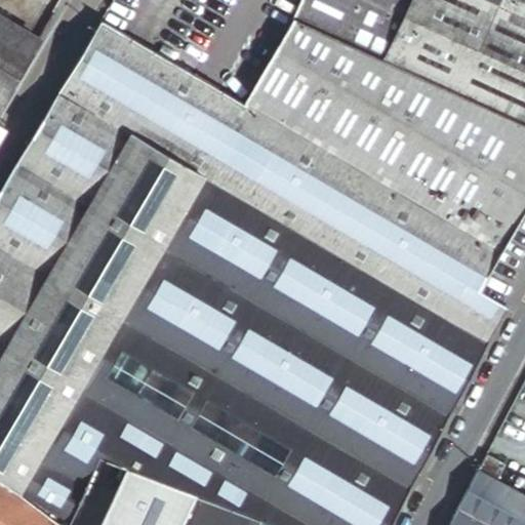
[(0,0),(0,105),(38,38),(0,14),(0,0)]
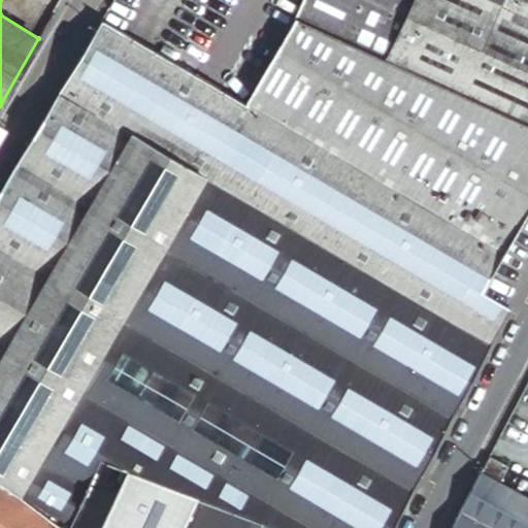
[(527,124),(527,0),(301,0),(293,20),(295,21),(527,124)]
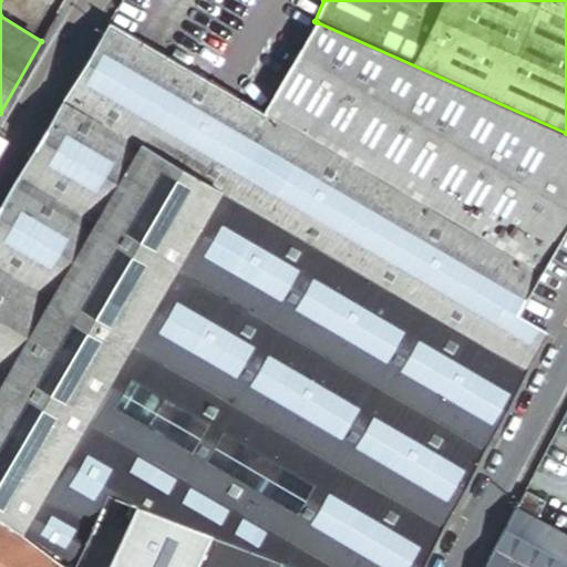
[(0,566),(75,566),(107,494),(134,505),(137,506),(163,515),(178,522),(209,533),(298,566),(421,566),(441,531),(566,292),(566,289),(539,274),(566,225),(566,133),(317,22),(264,111),(110,21),(0,206),(0,566)]
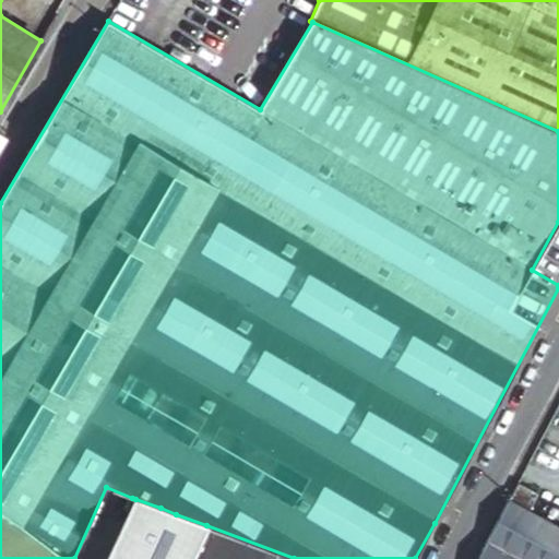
[(518,483),(509,499),(531,511),(539,495),(518,483)]
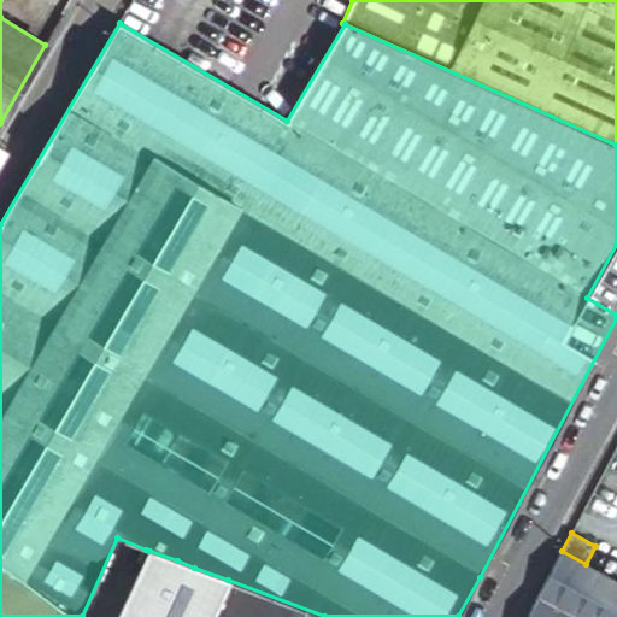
[(177,560),(150,551),(117,616),(210,616),(224,586),(192,570),(194,568),(177,560)]
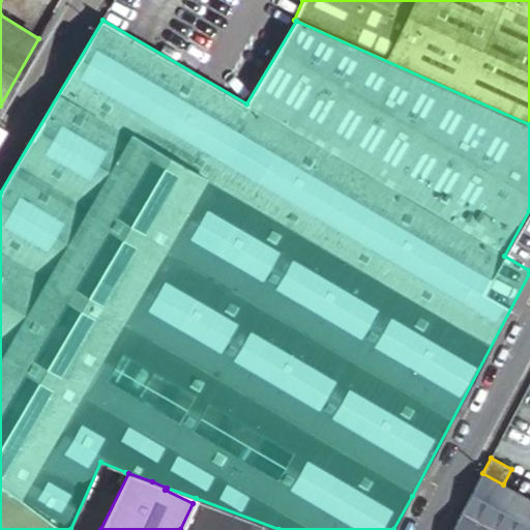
[(448,529),(529,529),(529,502),(477,476),(448,529)]
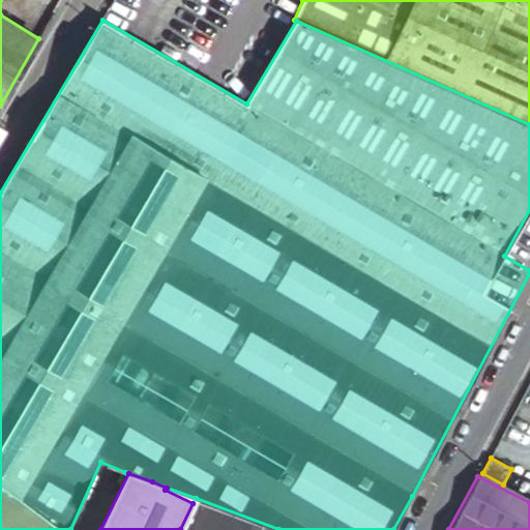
[(278,529),(196,498),(193,503),(245,529),(278,529)]
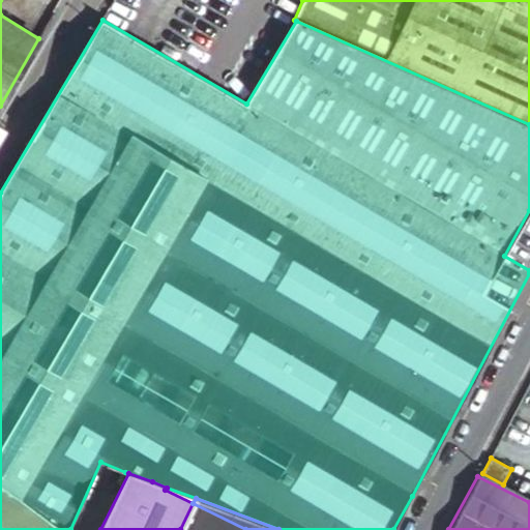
[(245,529),(193,503),(180,529),(245,529)]
